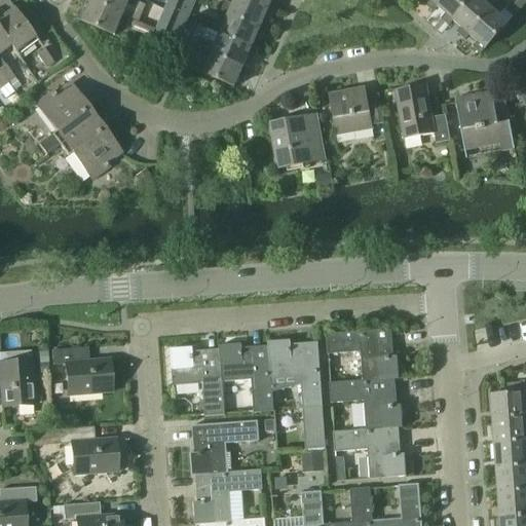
[(0,33),(16,57),(36,41),(5,0),(0,0),(0,13),(3,17),(0,20),(0,33)]
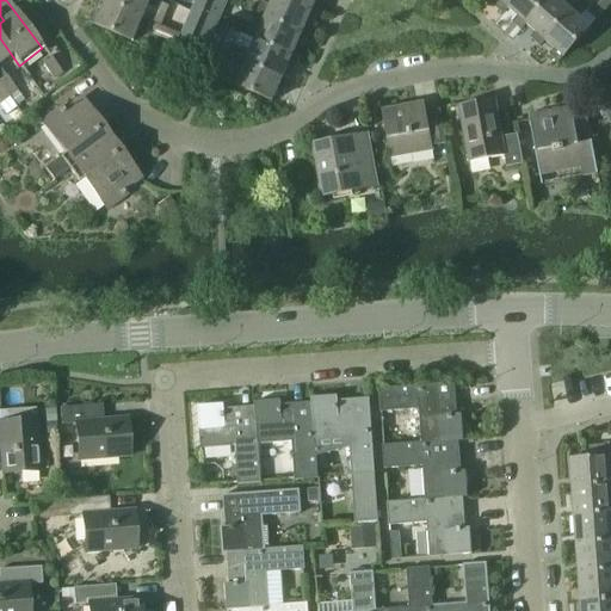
[(98,0),(99,1),(106,4),(142,19),(143,18),(148,7),(156,11),(161,0),(98,0)]
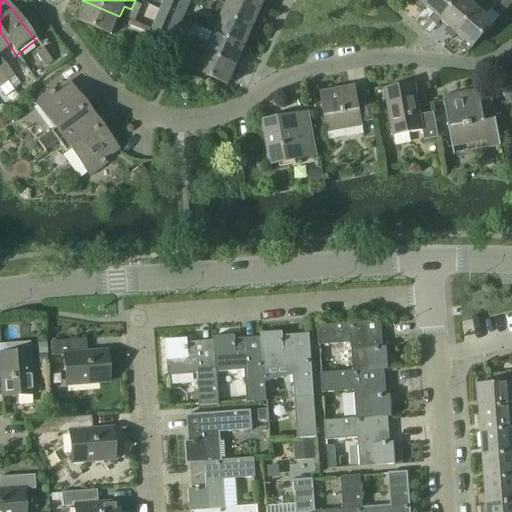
[(169,14),(174,0),(164,0),(160,10),(169,14)]
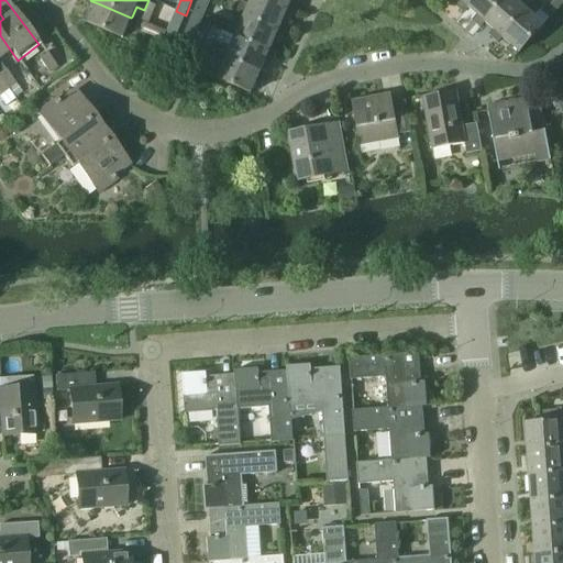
[(200,23),(209,2),(205,0),(198,0),(191,19),(200,23)]
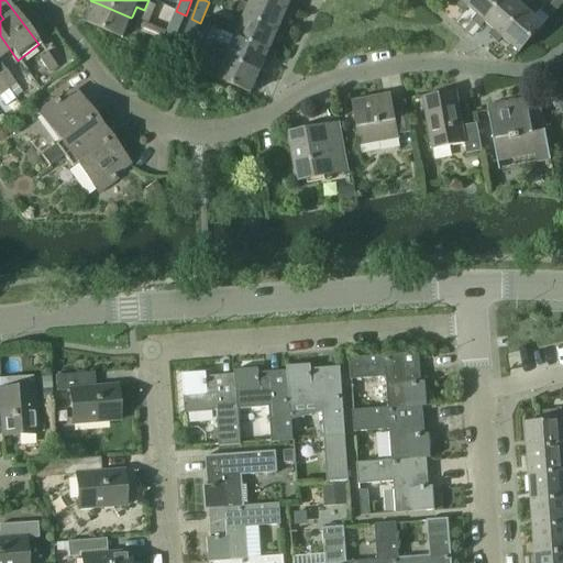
[(294,12),(287,9),(287,10),(264,0),(252,0),(250,7),(241,3),(236,13),(244,17),(245,17),(278,31),(283,20),(289,23),(294,12)]
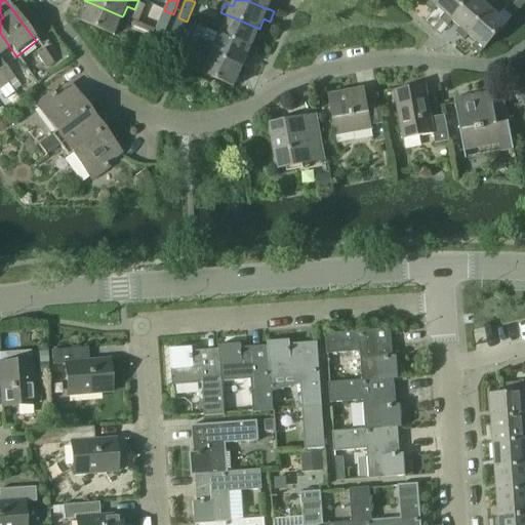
[(246,0),(268,9),(268,8),(271,0),(275,0),(279,1),(279,0),(246,0)]
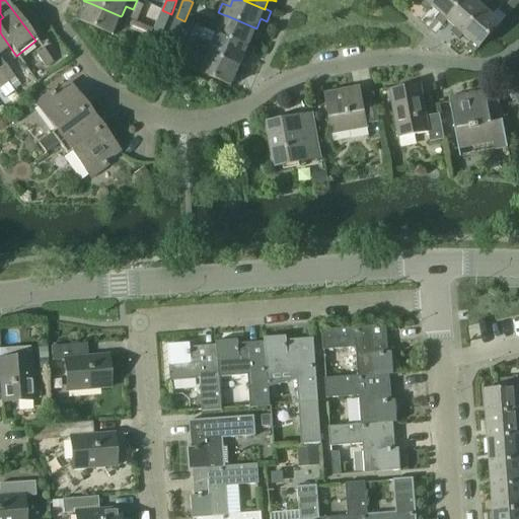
[(436,0),(422,0),(423,1),(419,6),(427,13),(431,8),(431,7),(436,0)]
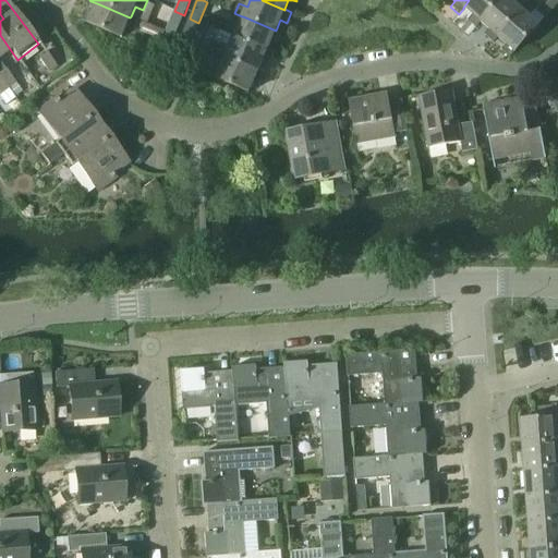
[(469,0),(463,8),(463,9),(472,16),(468,21),(475,28),(481,23),(480,23),(499,0),(469,0)]
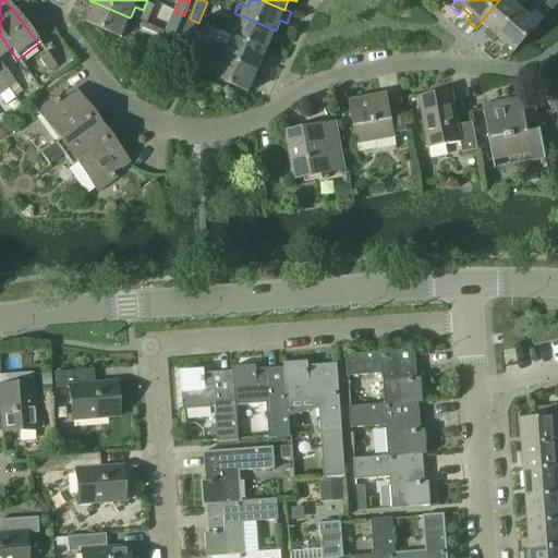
[(493,44),(497,38),(521,11),(520,10),(511,3),(513,0),(499,0),(480,23),(481,23),(489,31),(484,36),(493,44)]
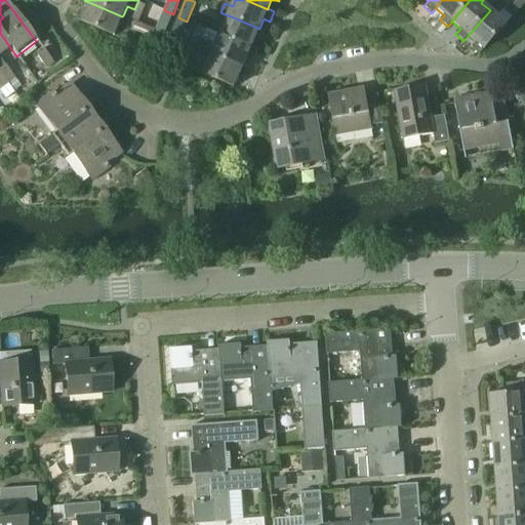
[(130,19),(123,15),(122,16),(91,3),(87,13),(81,10),(76,21),(114,37),(119,26),(126,29),(126,28),(130,19)]
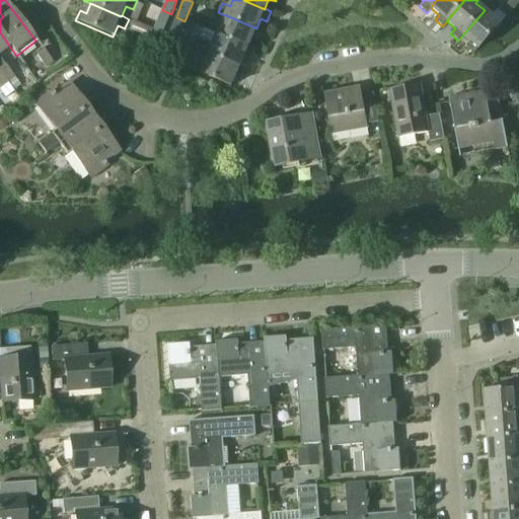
[(490,3),(484,9),(485,10),(462,35),(470,43),(466,48),(474,55),(501,24),(492,16),(497,10),(490,3)]
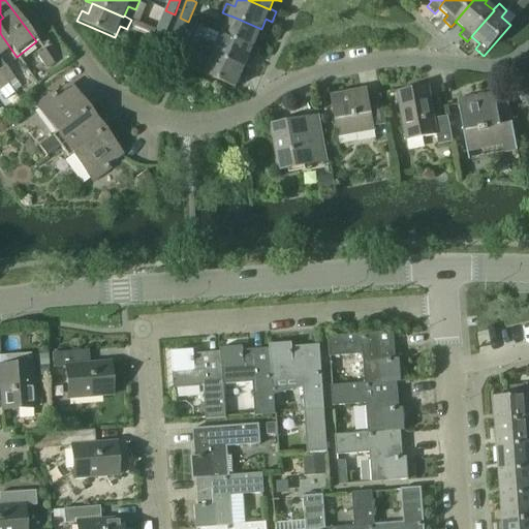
[(165,34),(175,14),(165,10),(157,30),(165,34)]
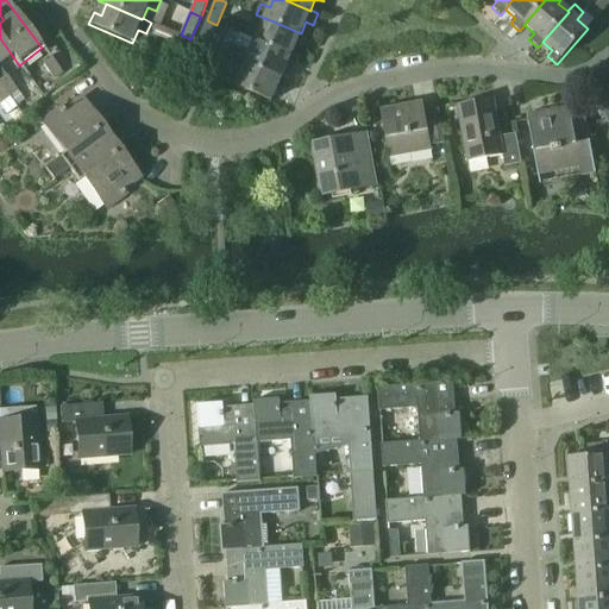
[(292,56),(296,44),(303,48),(308,36),(301,33),(265,18),(264,18),(259,30),(251,26),(246,37),(255,42),(255,41),(292,56)]
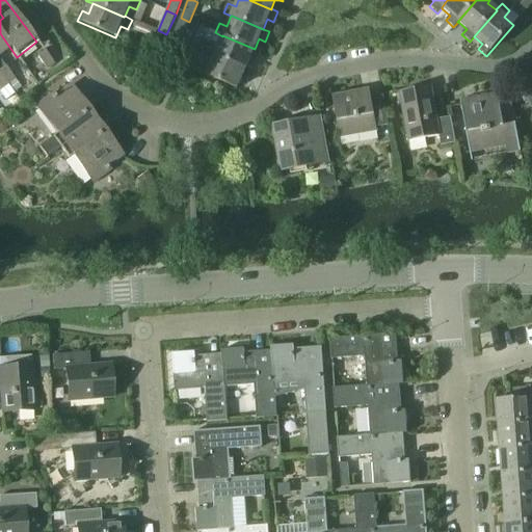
[(180,42),(189,22),(181,18),(171,37),(180,42)]
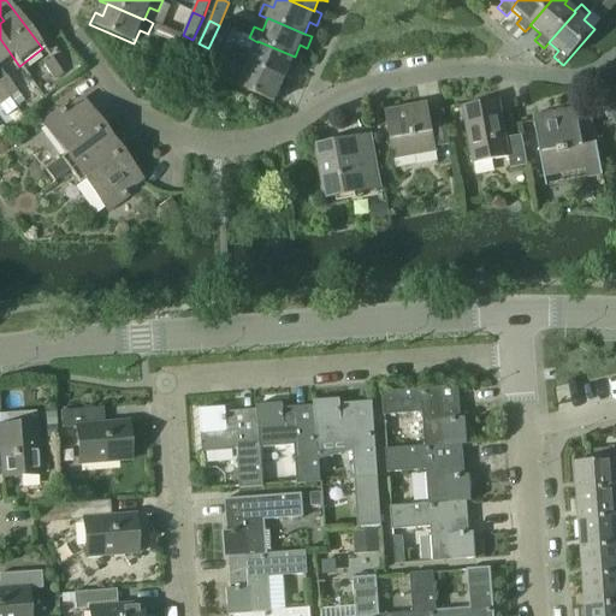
[(153,23),(148,33),(157,36),(161,25),(159,25),(153,23)]
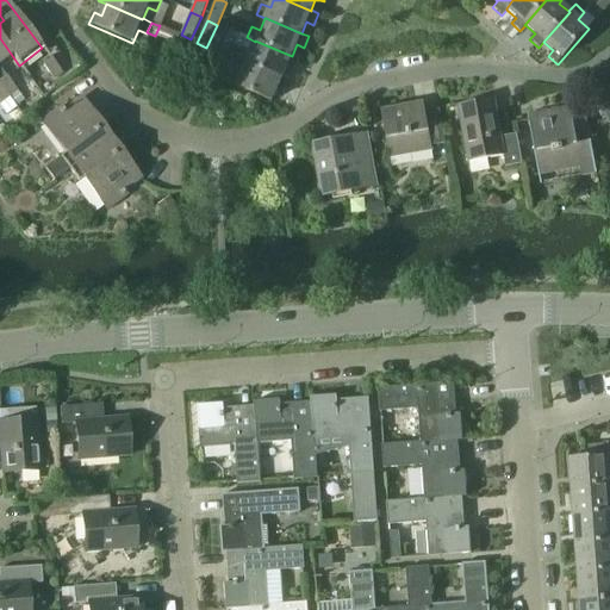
[(160,25),(155,36),(176,44),(180,35),(161,26),(160,25)]
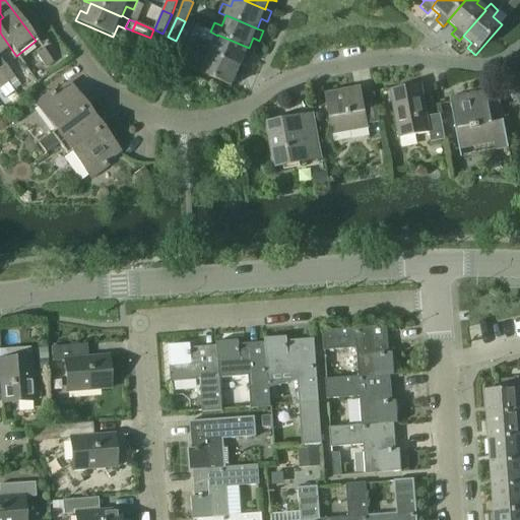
[(154,53),(163,34),(154,29),(146,50),(154,53)]
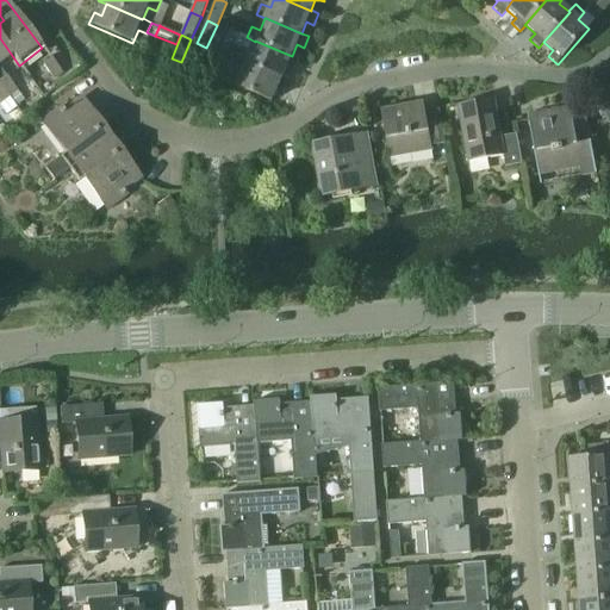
[(19,66),(0,38),(0,62),(11,55),(19,66)]
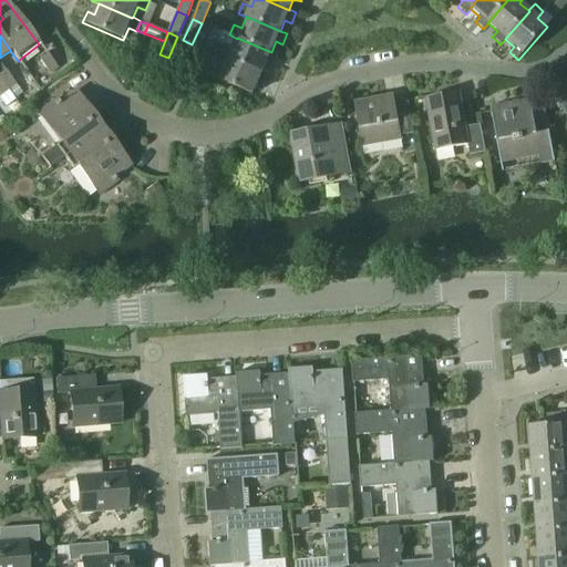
[(261,73),(263,73),(267,62),(274,65),(278,54),(271,52),(237,38),(237,39),(233,49),(224,45),(219,55),(228,60),(228,59),(261,73)]
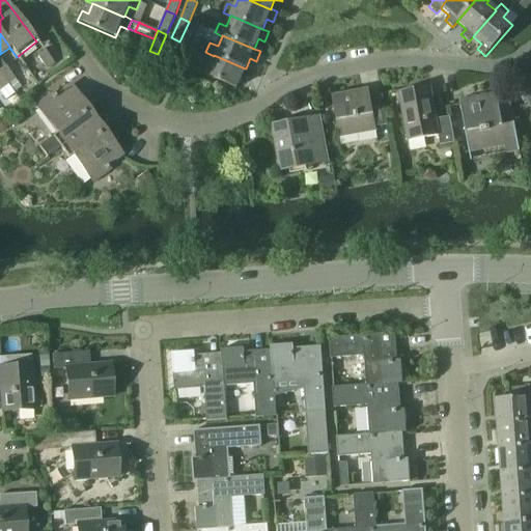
[(179,42),(171,37),(163,57),(171,60),(179,42)]
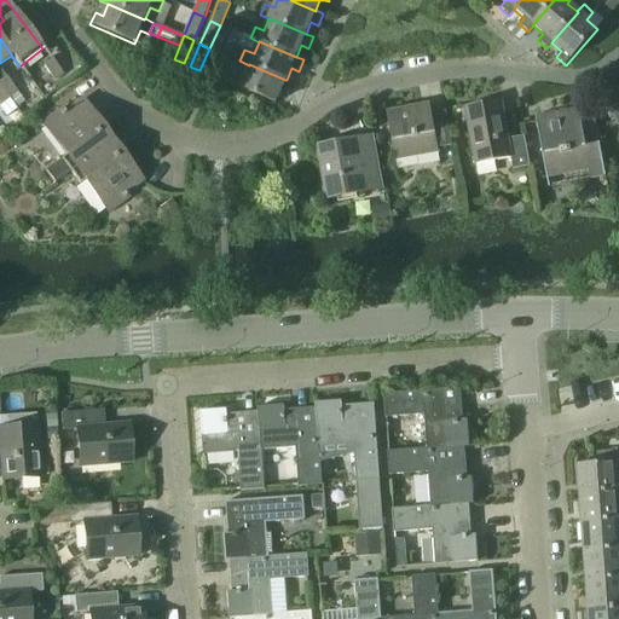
[(53,81),(62,75),(52,61),(42,67),(53,81)]
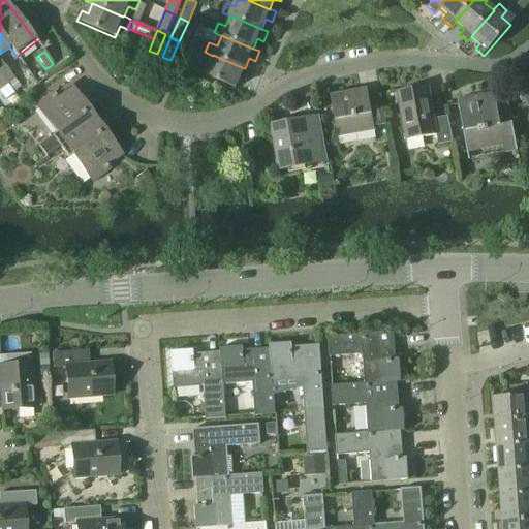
[(251,70),(245,68),(244,68),(213,55),(213,56),(209,65),(200,62),(196,72),(236,89),(240,78),(247,81),(251,70)]
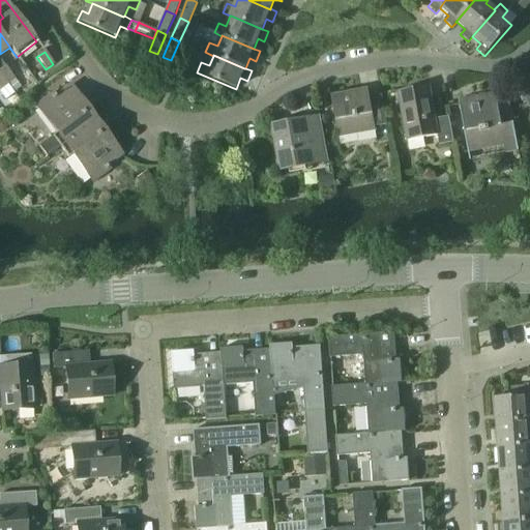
[(0,69),(0,75),(6,84),(13,79),(5,66),(0,69)]
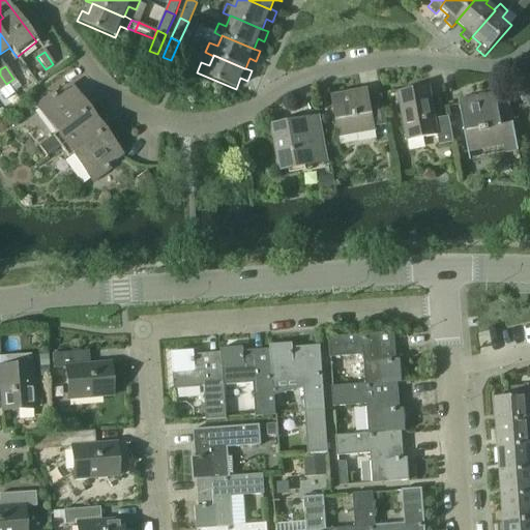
[(15,81),(8,85),(13,93),(20,88),(15,81)]
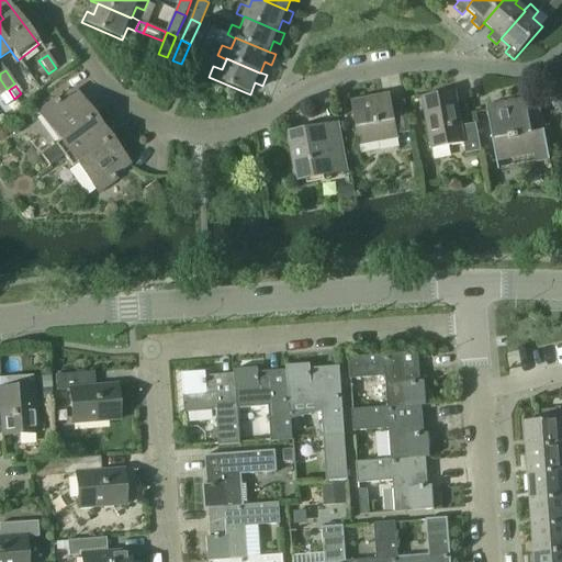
[(561,90),(551,98),(561,116),(561,90)]
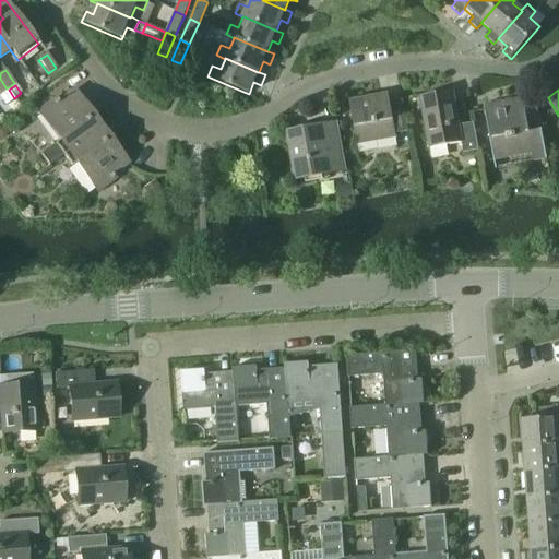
[(49,166),(63,156),(100,128),(73,91),(58,103),(56,99),(38,113),(59,141),(40,155),(49,166)]
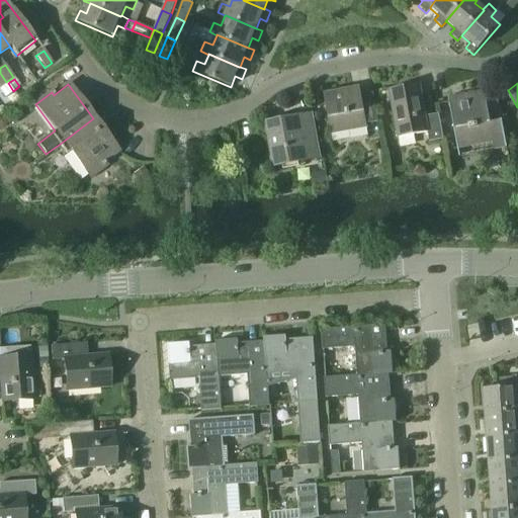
[(429,143),(443,140),(438,115),(426,117),(423,104),(420,104),(417,86),(387,91),(397,139),(427,134),(429,143)]
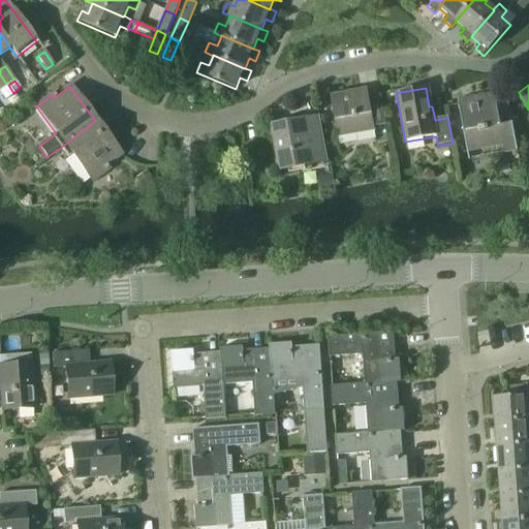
[(374,127),(385,125),(380,96),(368,98),(367,90),(331,96),(338,138),(375,131),(374,127)]
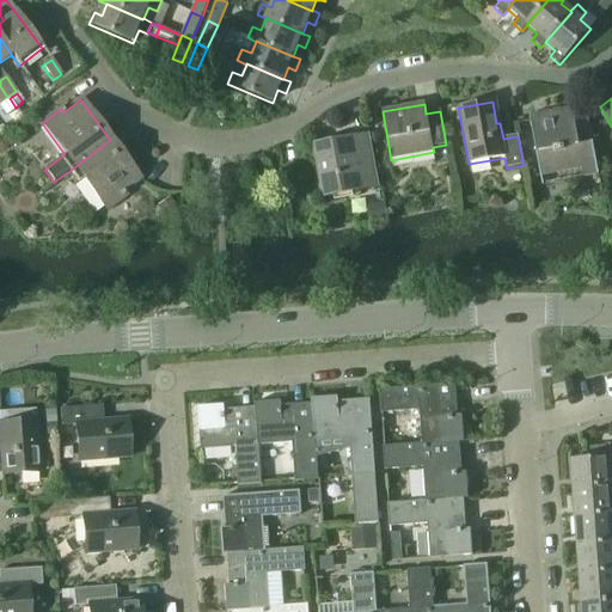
[(571,109),(528,117),(540,177),(582,169),(585,178),(599,176),(588,121),(575,123),(571,109)]
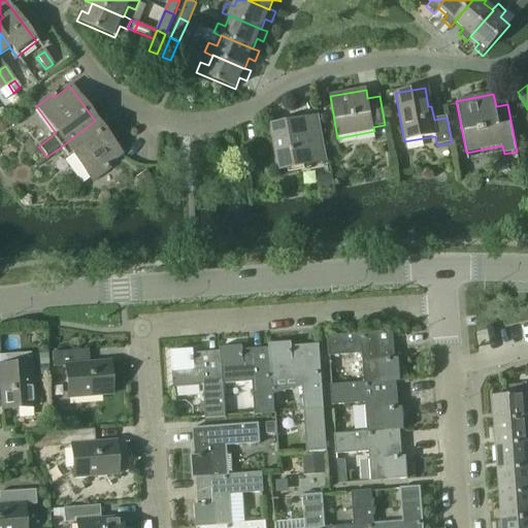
[(310,156),(324,154),(317,118),(271,126),(279,171),(311,165),(310,156)]
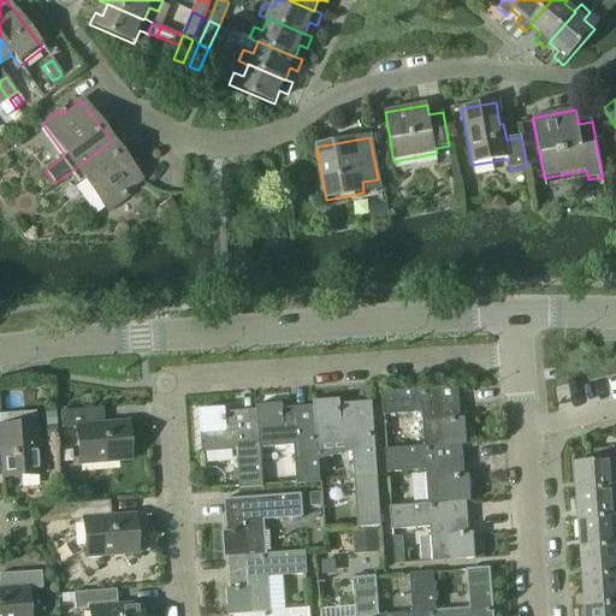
[(141,181),(111,141),(70,172),(80,184),(84,181),(107,212),(126,197),(123,194),(141,181)]
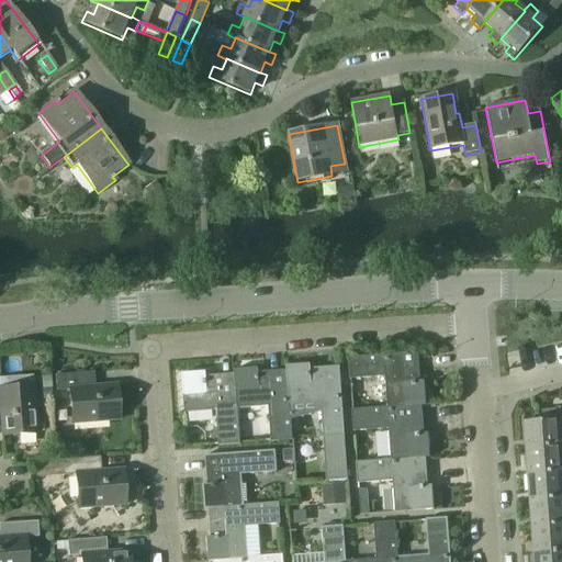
[(154,180),(144,187),(152,198),(161,191),(154,180)]
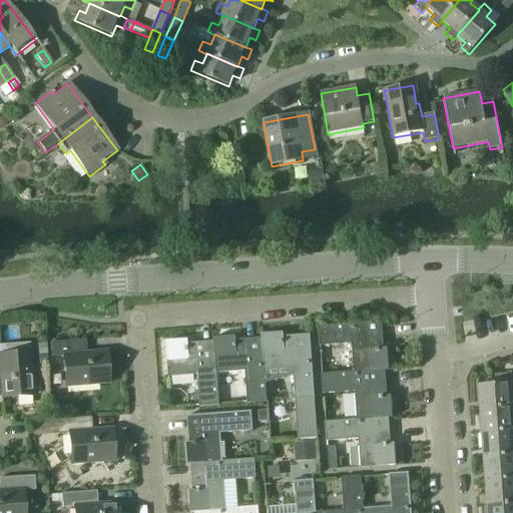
[(308,174),(310,187),(324,184),(322,172),(308,174)]
